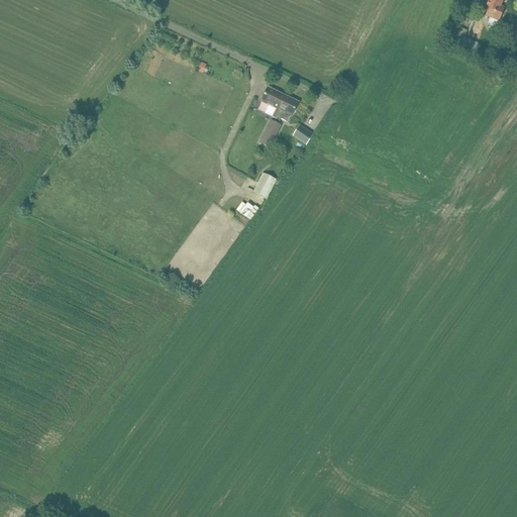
[(496,25),(497,24),(504,8),(500,6),(502,0),(489,0),(484,13),(491,16),(489,21),(489,22),(496,25)]
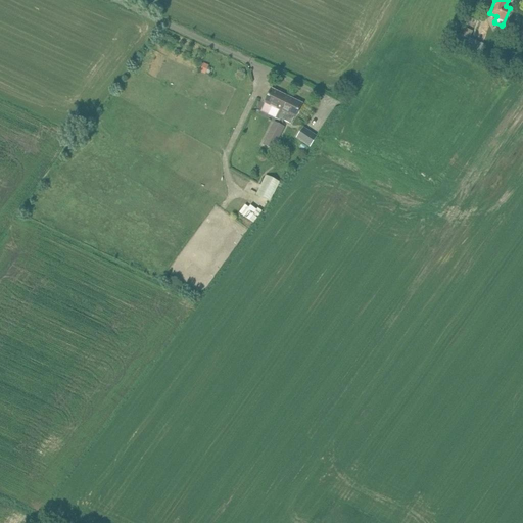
[(453,47),(477,57),(483,44),(470,38),(472,32),(462,27),(453,47)]
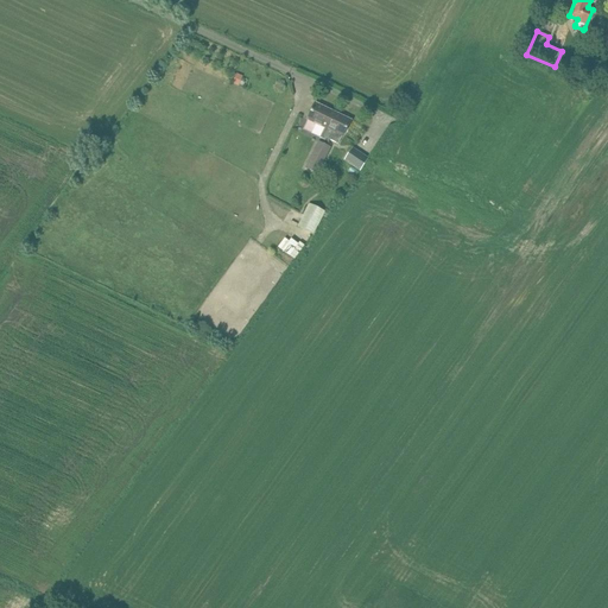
[(239,73),(235,82),(241,86),(246,75),(239,73)]
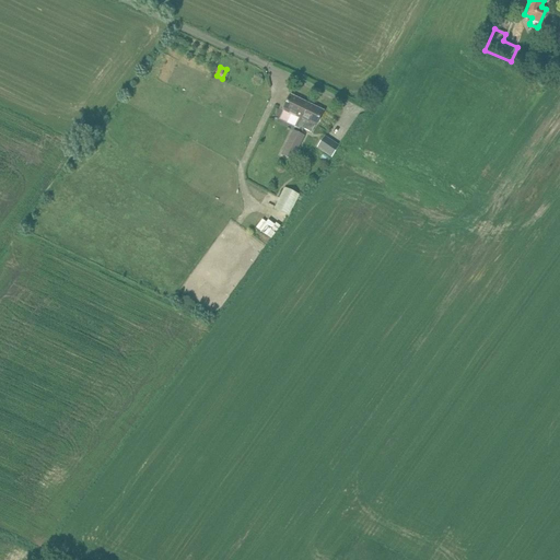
[(315,127),(323,112),(290,95),(283,111),(299,118),(294,127),(300,129),(301,128),(312,133),(315,127)]
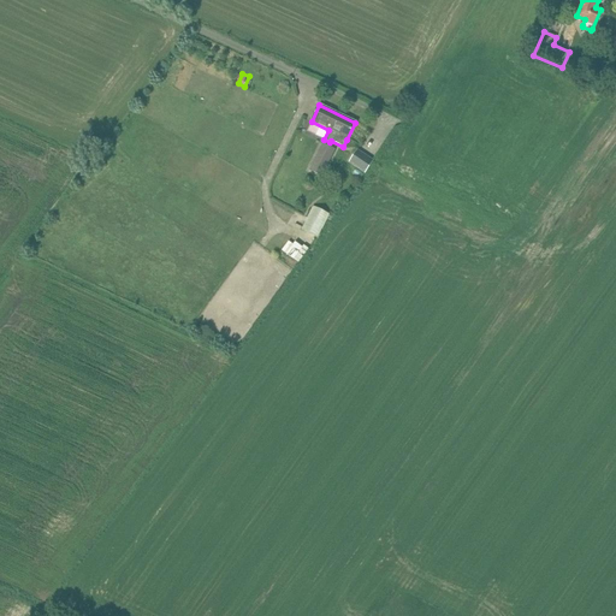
[(335,150),(323,144),(311,170),(321,176),(335,150)]
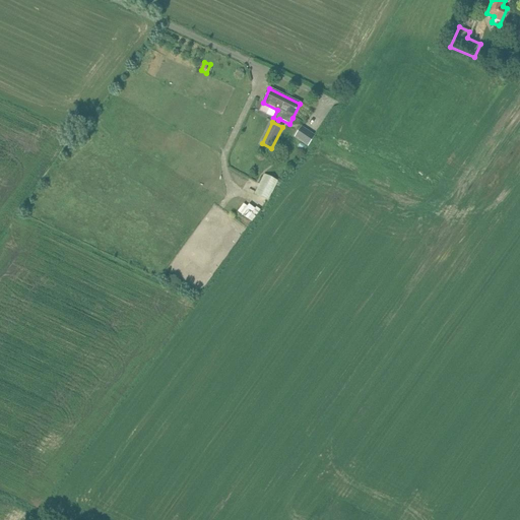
[(294,138),(307,147),(315,135),(302,126),(294,138)]
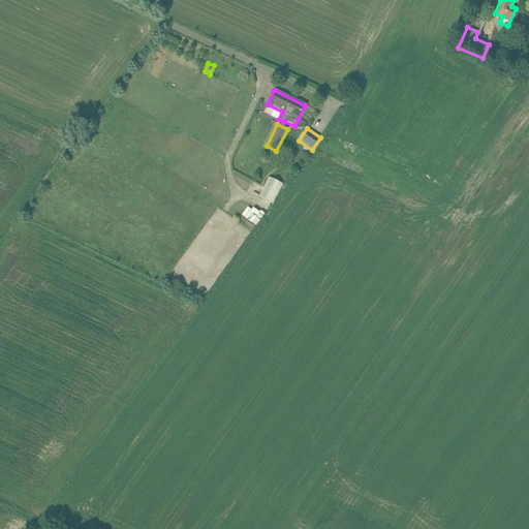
[(257,197),(272,205),(282,185),(268,178),(257,197)]
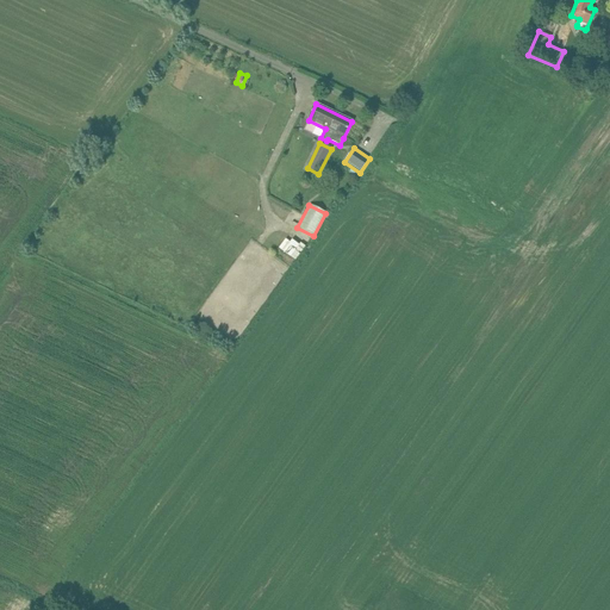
[(290,236),(281,248),(299,260),(307,247),(290,236)]
